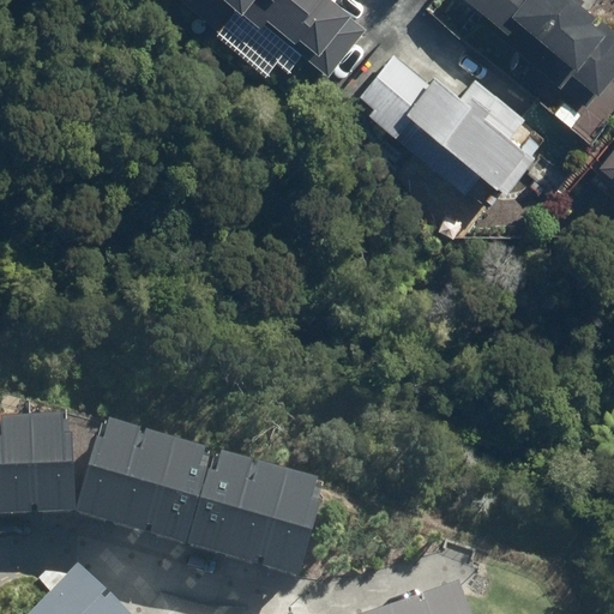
[(218,0),(233,12),(234,10),(253,26),(256,24),(286,50),(289,47),(324,77),(363,29),(330,0),(218,0)]
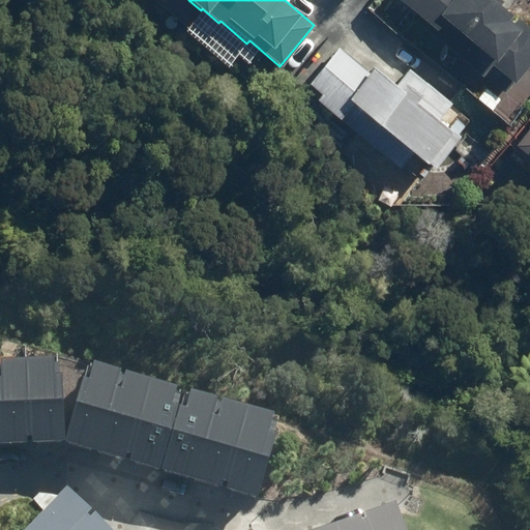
[(400,0),(425,22),(421,26),(452,52),(477,75),(480,71),(503,92),(513,81),(511,80),(529,58),(529,28),(498,1),(499,0),(400,0)]
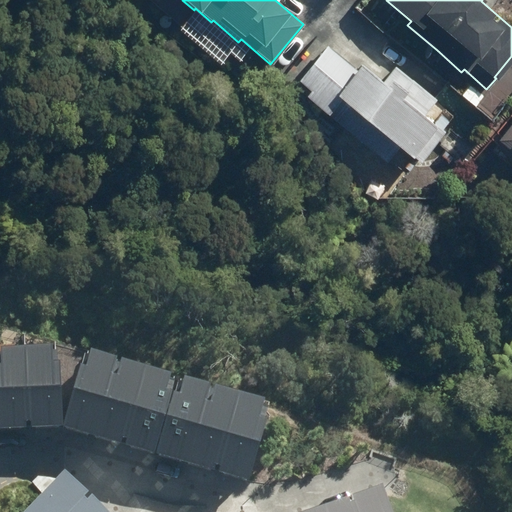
[(304,96),(382,161),(395,145),(415,162),(440,132),(421,115),(434,99),(394,65),(380,82),(358,64),(354,69),(326,46),(297,80),(309,90),(304,96)]
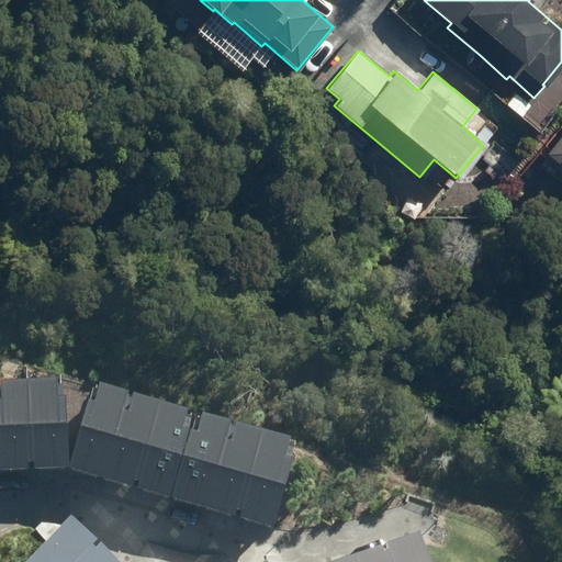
[(561,128),(543,152),(561,167),(561,128)]
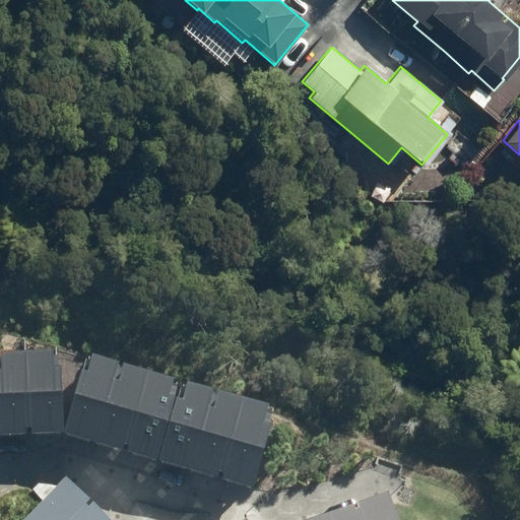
[(56,368),(20,369),(22,439),(57,438),(56,368)]
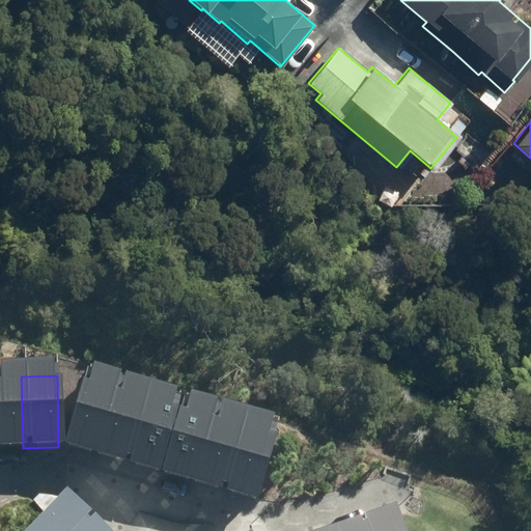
[(21,376),(0,376),(0,448),(23,448),(21,376)]
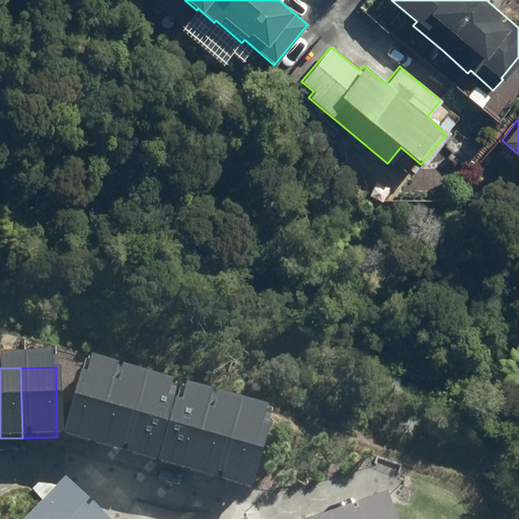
[(113,381),(81,373),(65,435),(95,443),(113,381)]
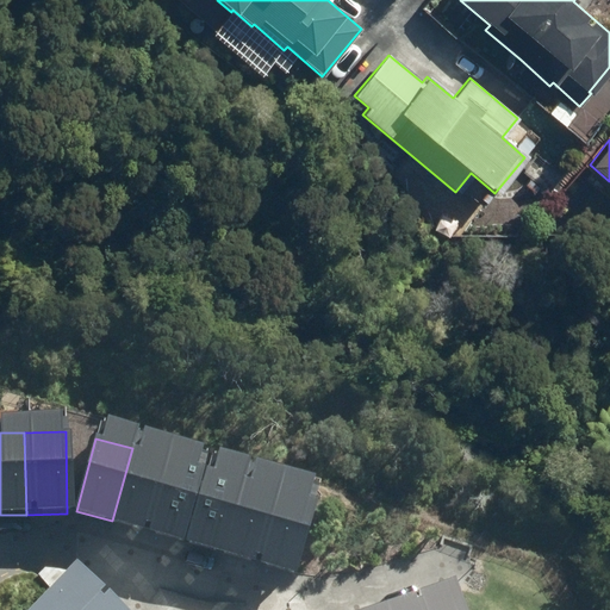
[(145,531),(167,459),(132,448),(112,521),(145,531)]
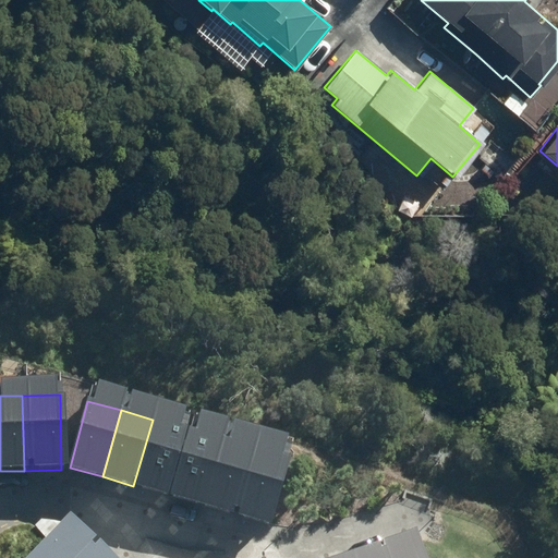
[(165,495),(184,428),(153,420),(133,486),(165,495)]
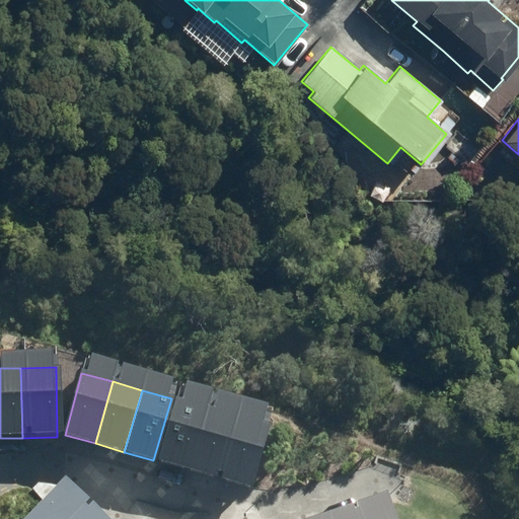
[(159,462),(189,471),(207,409),(176,399),(159,462)]
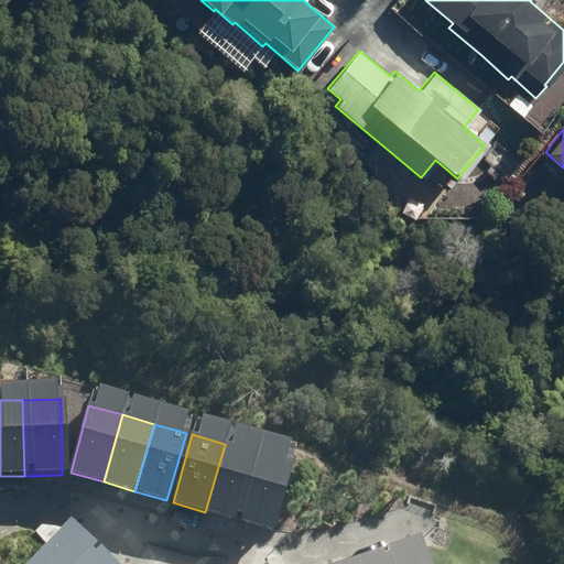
[(205,512),(236,521),(256,453),(225,444),(205,512)]
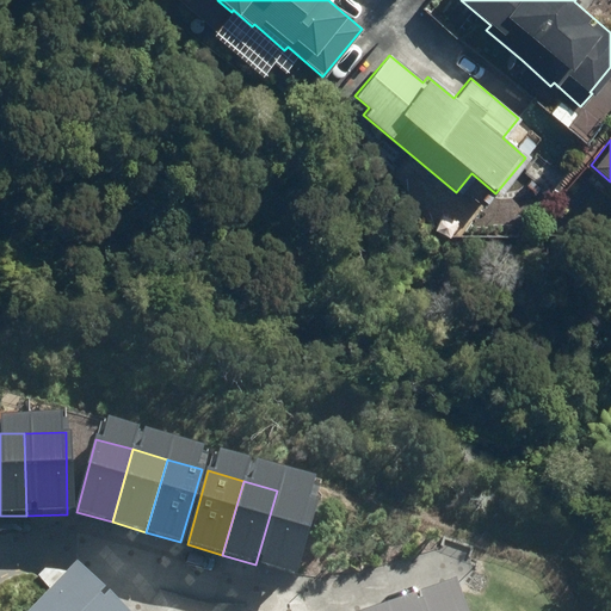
[(255,565),(290,574),(312,500),(277,491),(255,565)]
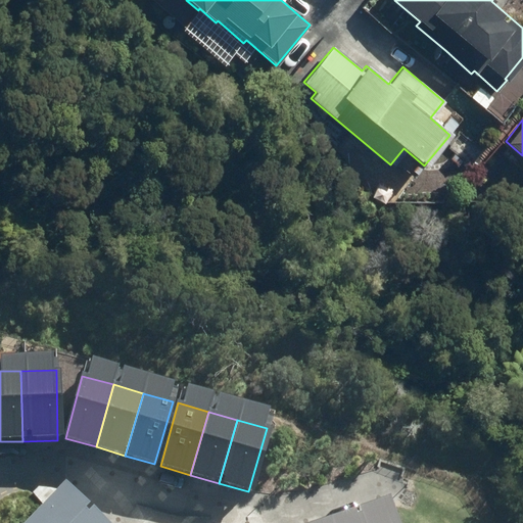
[(78,522),(89,513),(65,490),(38,518),(33,522),(78,522)]
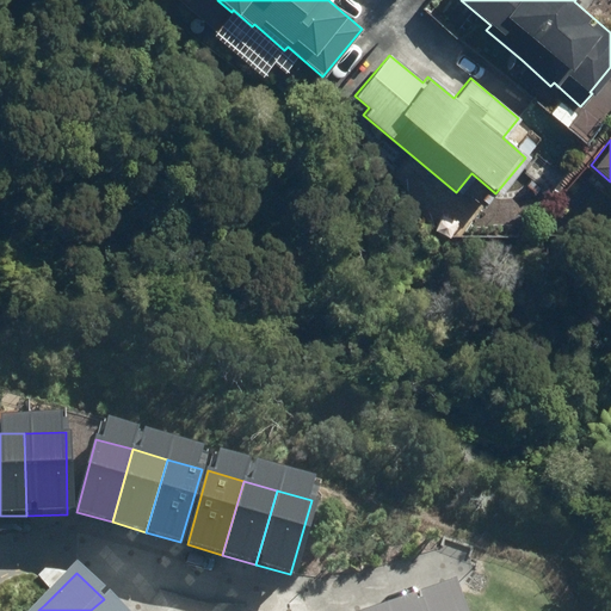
[(458,610),(452,592),(418,604),(420,610),(458,610)]
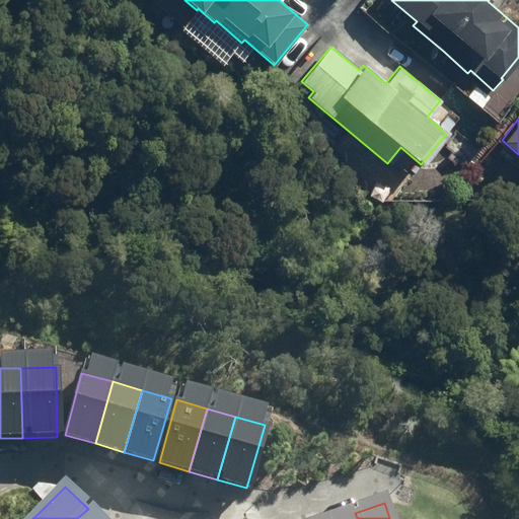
[(98,518),(88,509),(77,518),(98,518)]
